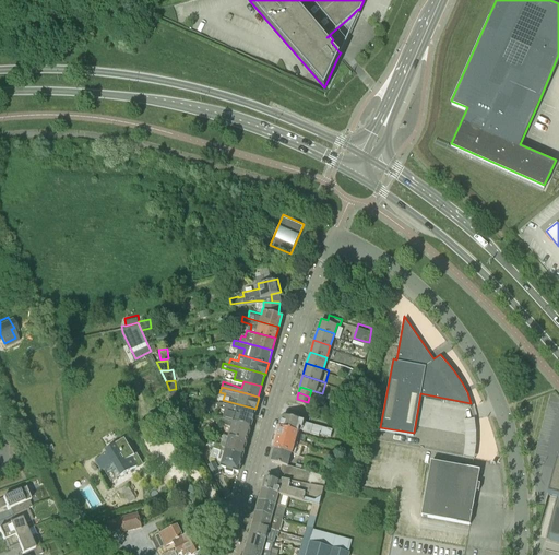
[(233,418),(251,424),(256,409),(223,400),(217,400),(217,405),(232,409),(232,410),(235,411),(233,418)]
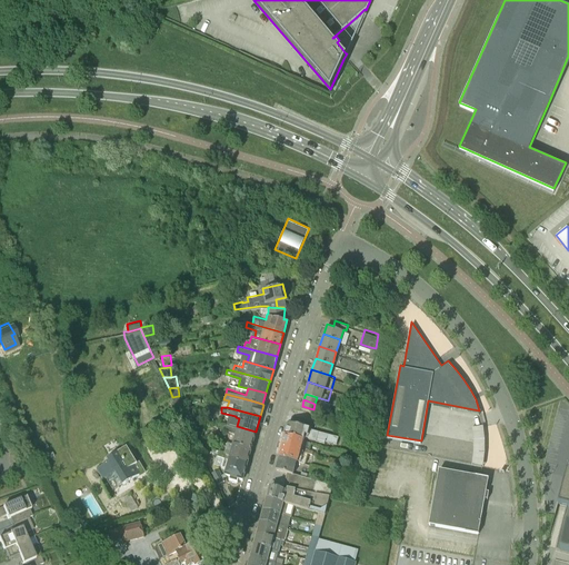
[(232,442),(251,446),(256,432),(237,426),(221,422),(220,428),(225,429),(236,433),(232,442)]
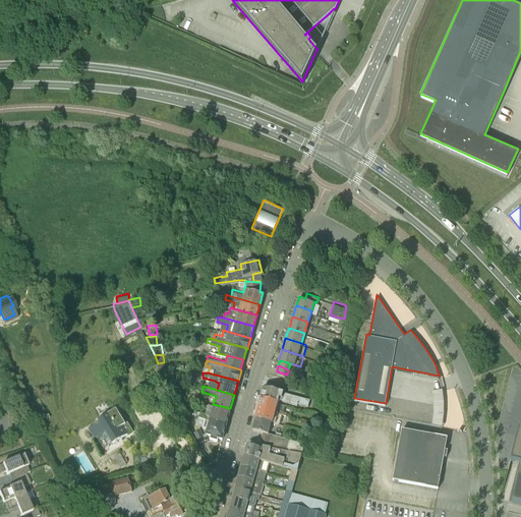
[(308,404),(309,398),(267,386),(264,388),(262,396),(279,401),(280,396),(282,397),(281,399),(289,401),(297,403),(297,401),(308,404)]
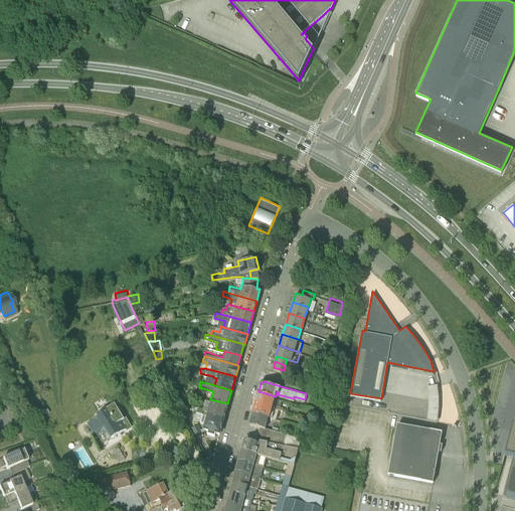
[(440,382),(430,382),(428,417),(439,417),(440,382)]
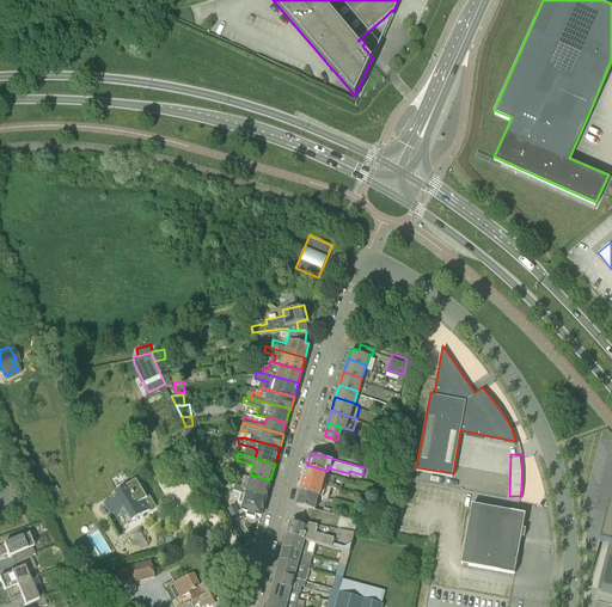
[(304,477),(330,484),(336,485),(337,482),(332,480),(335,472),(328,471),(307,465),(304,477)]
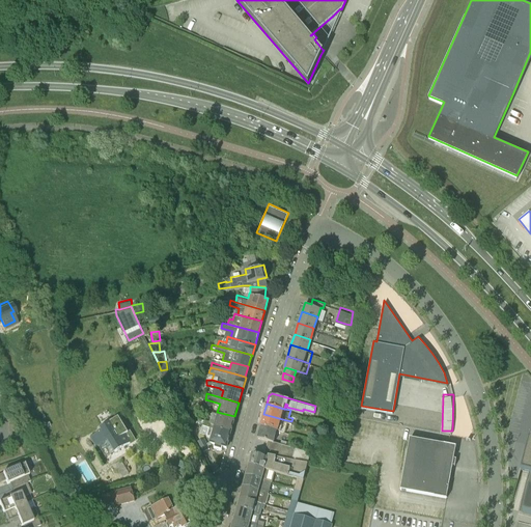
[(210,425),(230,431),(234,416),(217,412),(215,422),(211,421),(212,419),(197,415),(196,421),(210,425)]
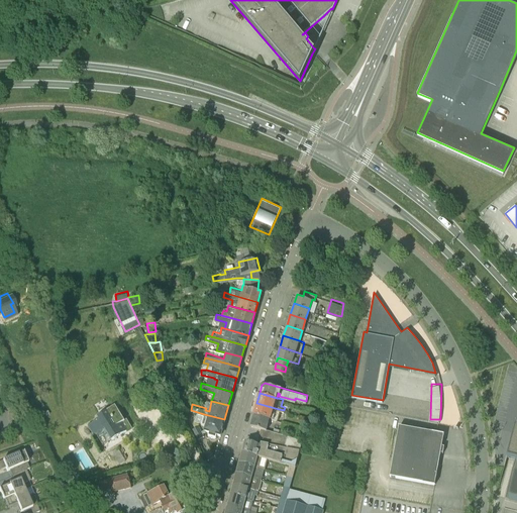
[(105,426),(111,437),(126,428),(121,420),(124,418),(115,403),(113,404),(100,412),(97,414),(98,416),(88,422),(94,433),(105,426)]
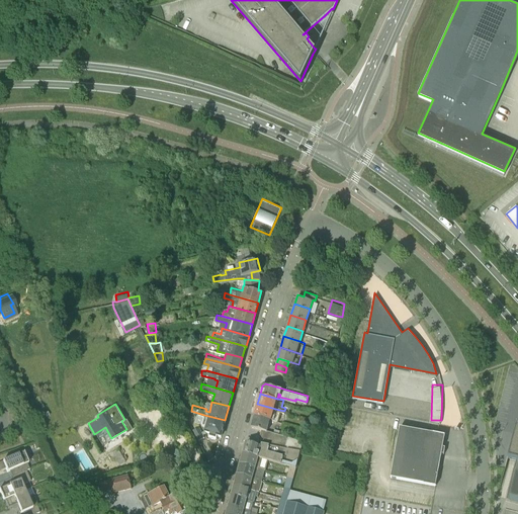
[(254,413),(270,418),(277,419),(279,410),(257,404),(254,413)]
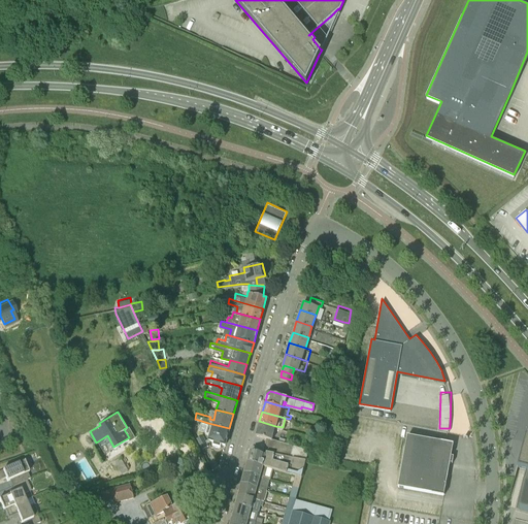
[(265,450),(290,455),(293,443),(272,437),(275,426),(259,421),(256,433),(266,436),(262,452),(265,453),(265,450)]
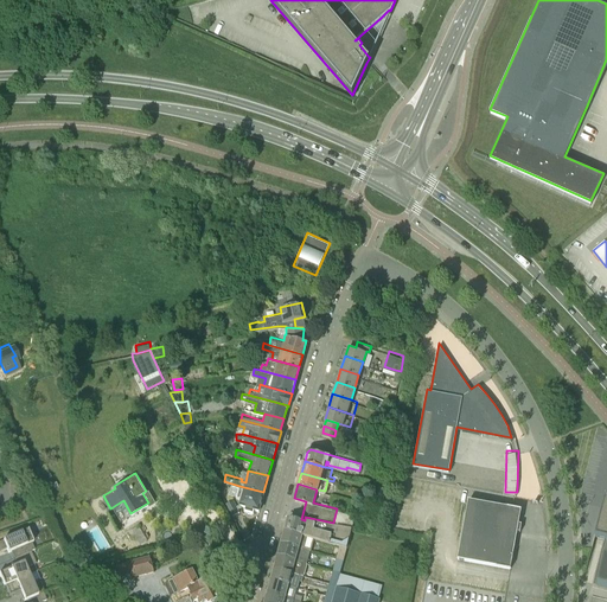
[(255,506),(259,508),(263,492),(240,486),(236,495),(241,497),(240,503),(246,504),(244,507),(254,511),(255,506)]
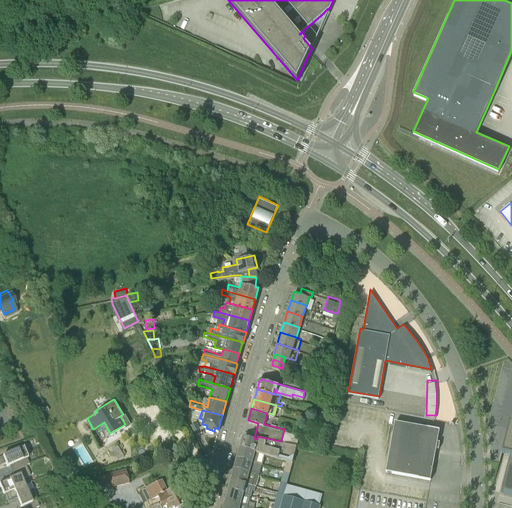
[(386,469),(431,477),(436,446),(439,446),(440,440),(438,439),(440,428),(395,419),(386,469)]
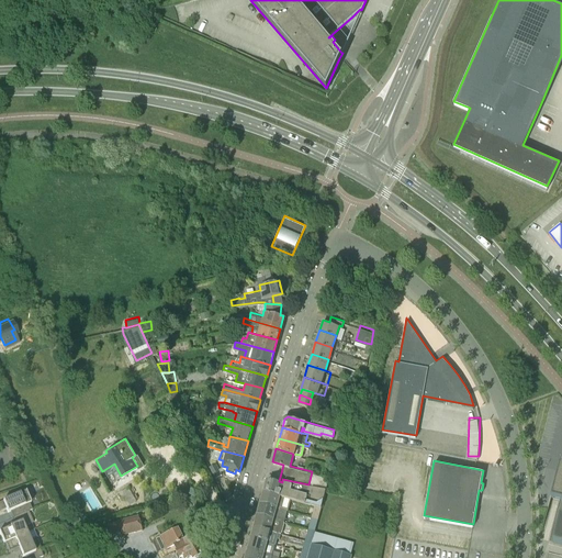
[(215,476),(222,472),(215,461),(209,465),(215,476)]
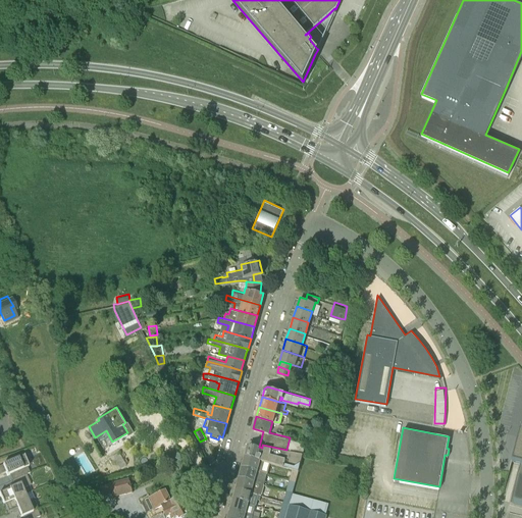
[(521,429),(513,465),(521,467),(521,483),(521,484),(515,510),(521,511),(521,429)]
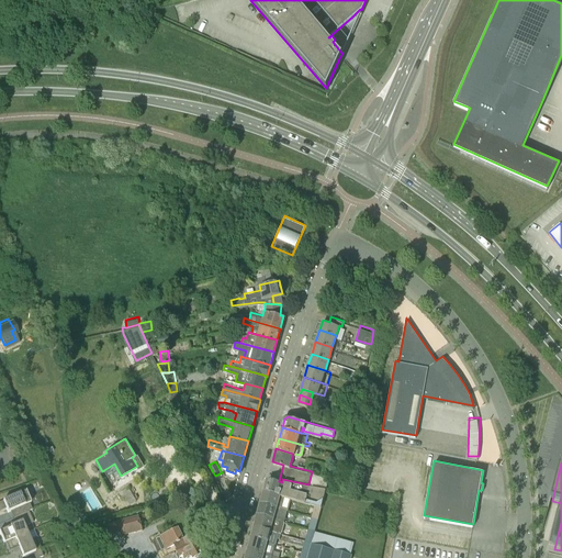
[(267,478),(263,490),(305,501),(314,503),(321,505),(326,488),(308,484),(282,479),(282,482),(279,481),(267,478)]
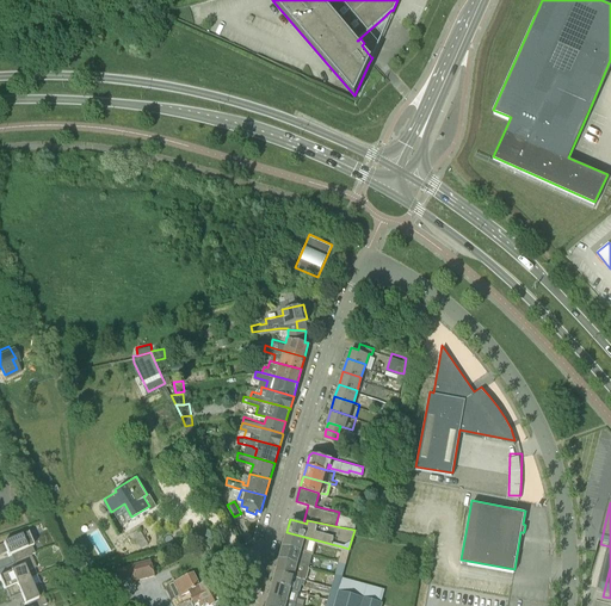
[(13,558),(34,549),(31,543),(34,542),(28,530),(0,540),(0,550),(6,549),(8,552),(11,551),(13,558)]
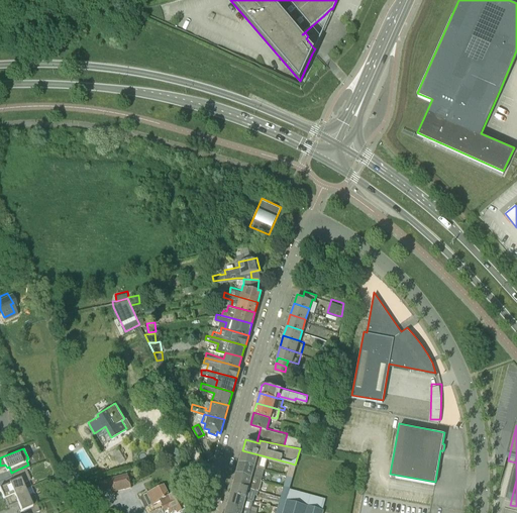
[(239,460),(265,468),(268,457),(242,450),(239,460)]
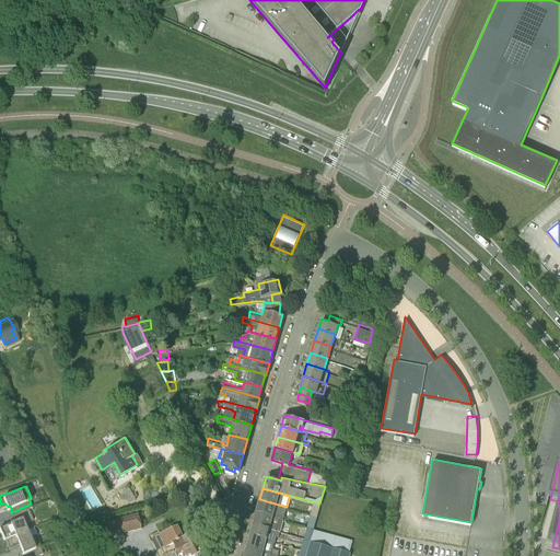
[(256,511),(283,518),(287,507),(259,499),(256,511)]
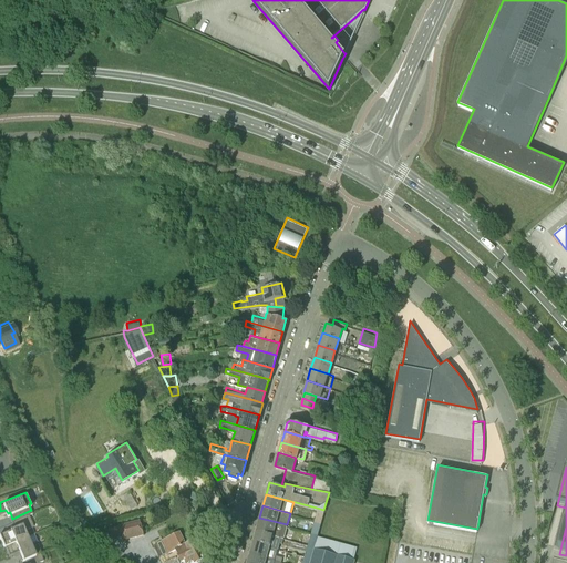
[(313,520),(320,521),(323,510),(317,508),(313,520)]
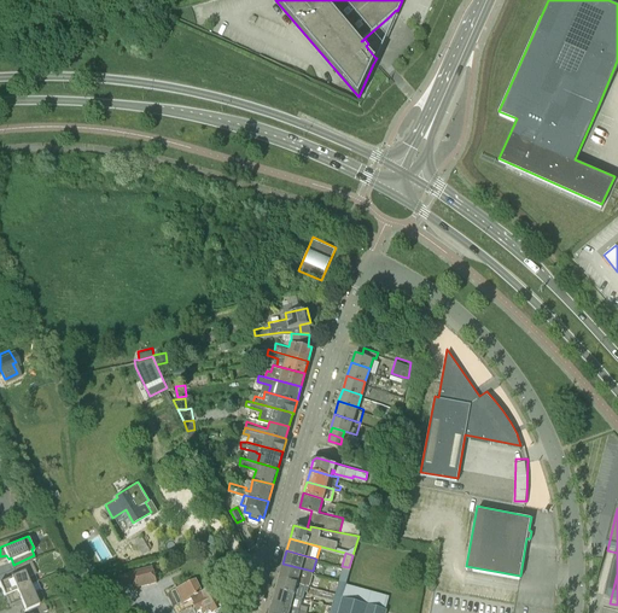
[(0,583),(4,591),(28,581),(25,574),(36,570),(30,558),(35,556),(34,555),(13,565),(17,572),(0,578),(0,583)]
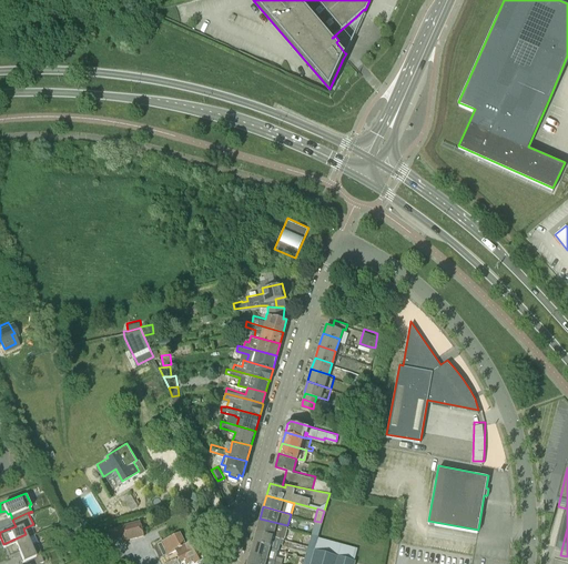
[(125,539),(144,534),(141,517),(121,523),(117,524),(119,533),(123,532),(125,539)]
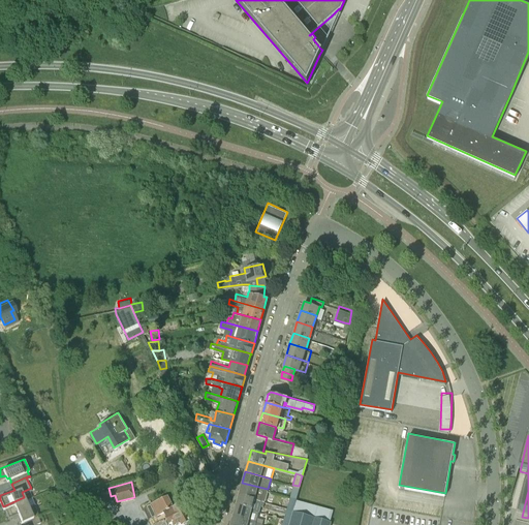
[(239,493),(265,500),(268,489),(242,483),(239,493)]
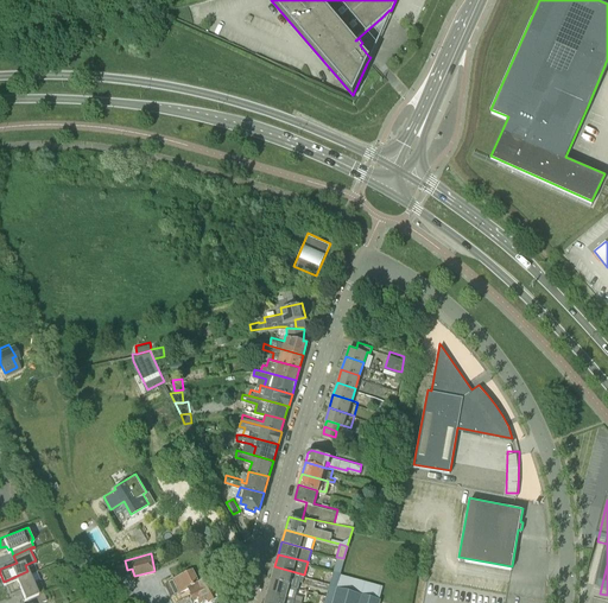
[(343,558),(336,557),(333,569),(341,571),(343,558)]
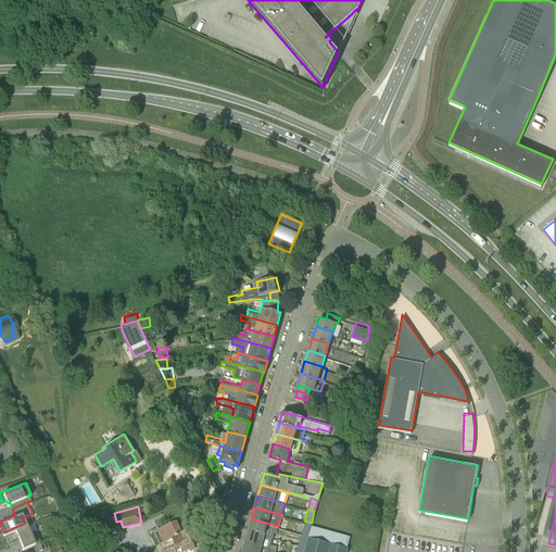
[(175,542),(179,551),(184,551),(191,549),(192,551),(201,547),(192,529),(184,534),(176,518),(159,528),(165,540),(172,537),(175,542)]
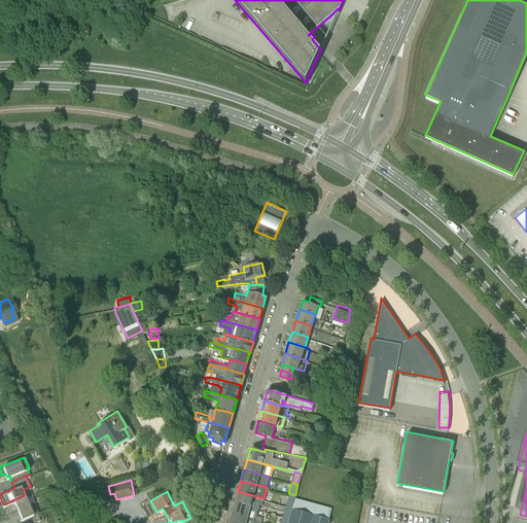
[(236,502),(251,507),(252,500),(262,502),(264,498),(238,491),(236,502)]
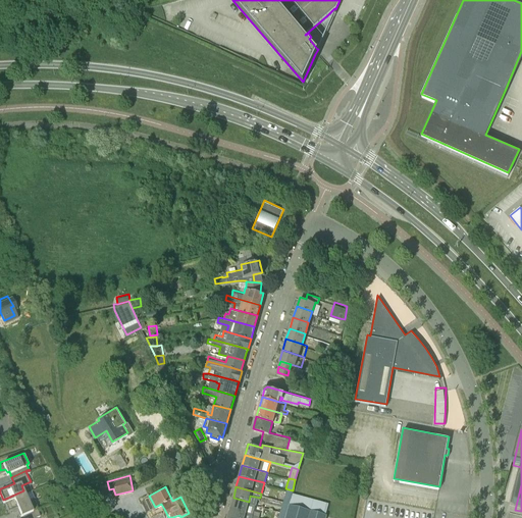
[(293,490),(285,488),(283,500),(290,501),(292,493),(293,490)]
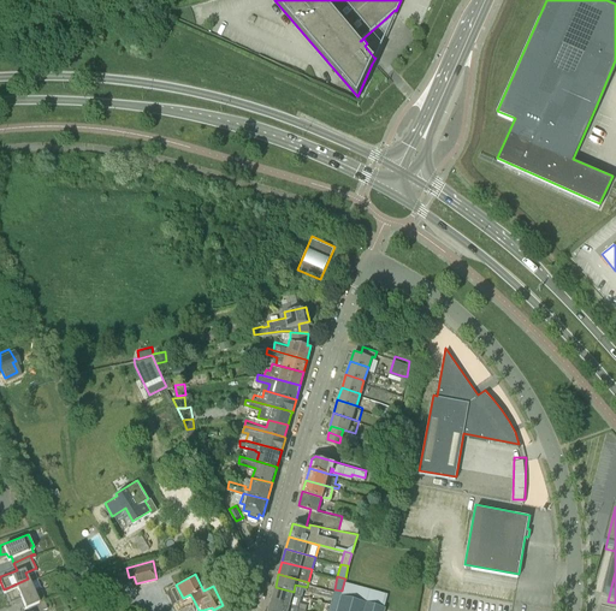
[(25,605),(43,597),(39,586),(33,588),(28,579),(4,589),(4,591),(5,591),(10,600),(9,600),(9,601),(21,595),(25,605)]
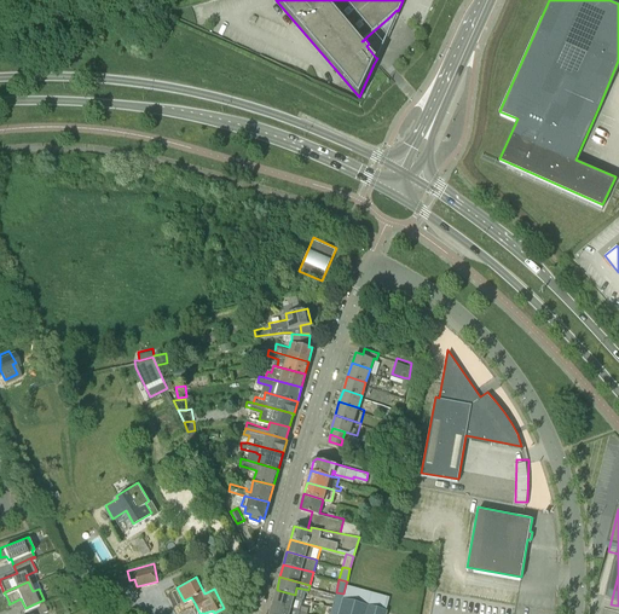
[(340,607),(337,613),(385,613),(387,608),(386,608),(389,595),(346,584),(343,594),(340,607)]
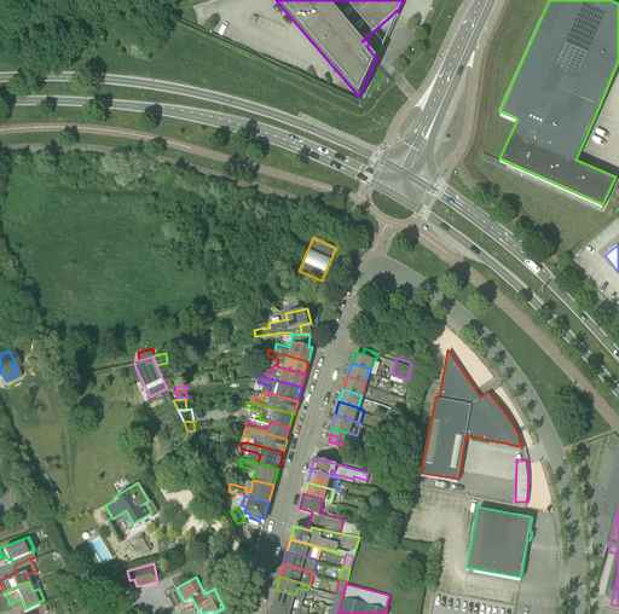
[(343,594),(336,592),(334,591),(334,592),(312,586),(311,591),(333,597),(334,597),(333,604),(340,607),(343,594)]
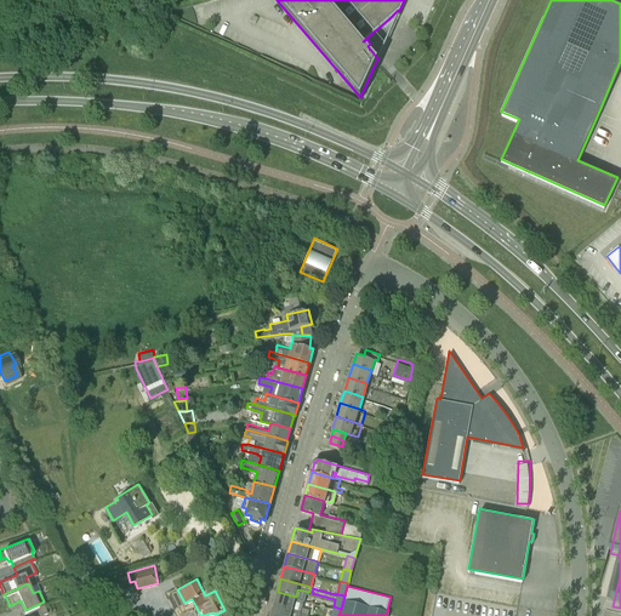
[(274,604),(303,612),(305,606),(294,604),(296,597),(278,592),(274,604)]
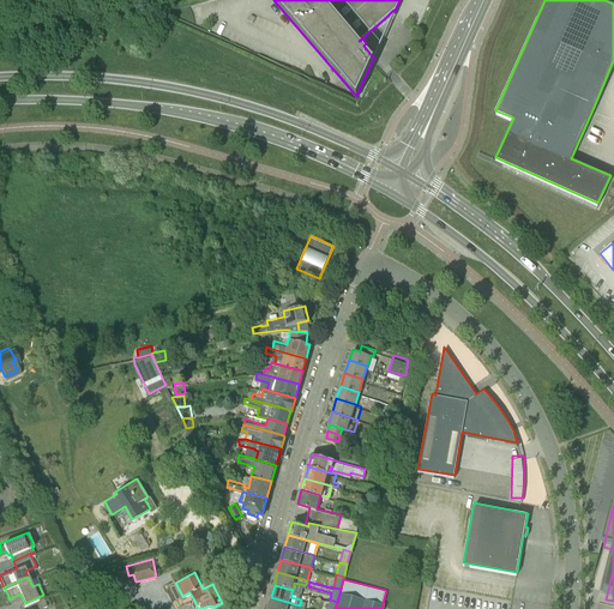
[(42,608),(41,606),(47,603),(43,595),(25,603),(25,604),(26,603),(29,608),(42,608)]
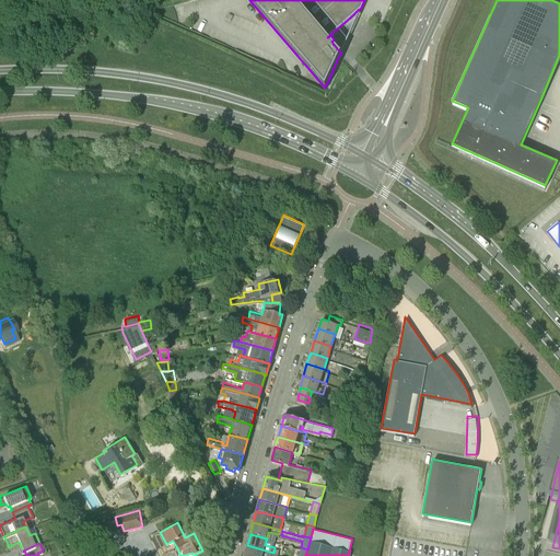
[(243,555),(277,555),(278,553),(273,553),(247,545),(243,555)]
